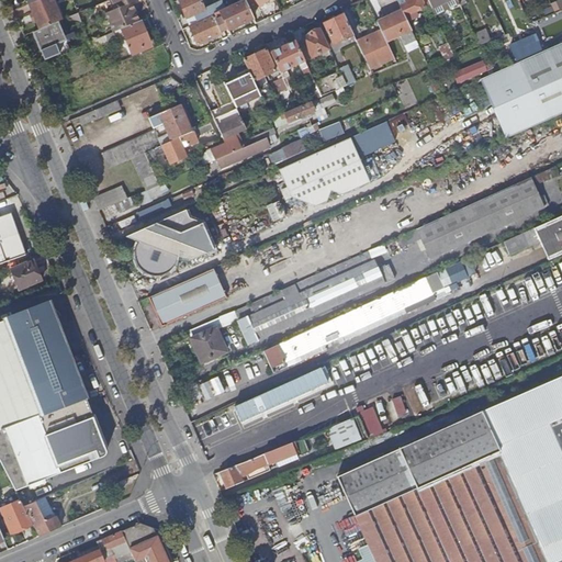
[(53,0),(41,0),(29,6),(33,14),(40,31),(59,22),(63,21),(53,0)]
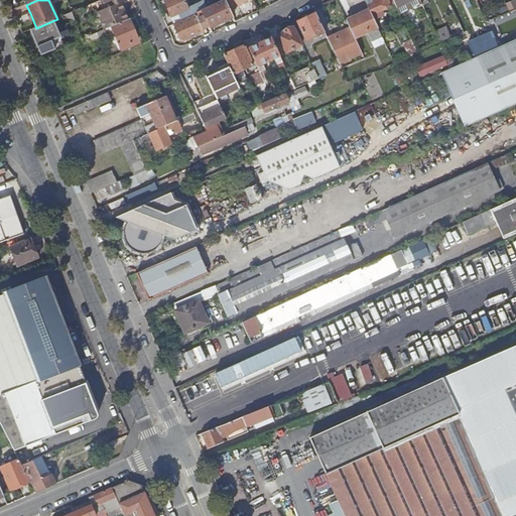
[(51,0),(48,0),(57,19),(59,18),(51,0)]
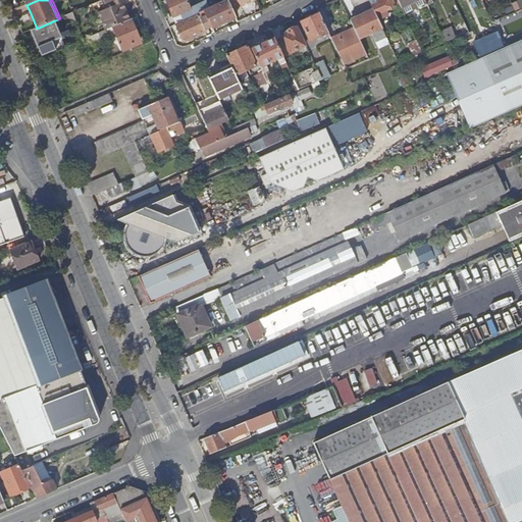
[(104,0),(108,8),(98,12),(105,30),(131,19),(122,2),(126,0),(104,0)]
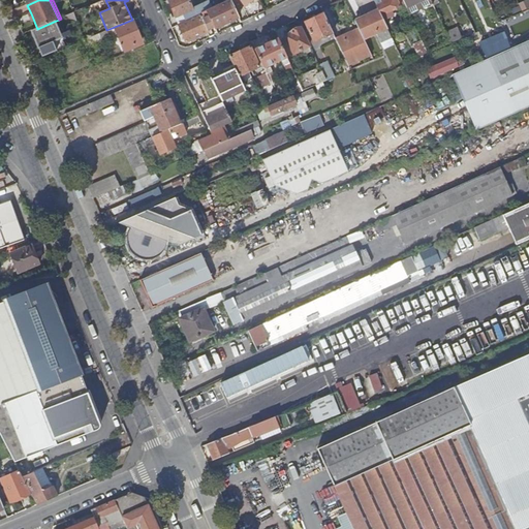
[(189,0),(167,0),(176,17),(183,14),(184,17),(174,22),(176,27),(179,25),(186,22),(186,20),(198,13),(212,7),(209,0),(193,7),(189,0)]
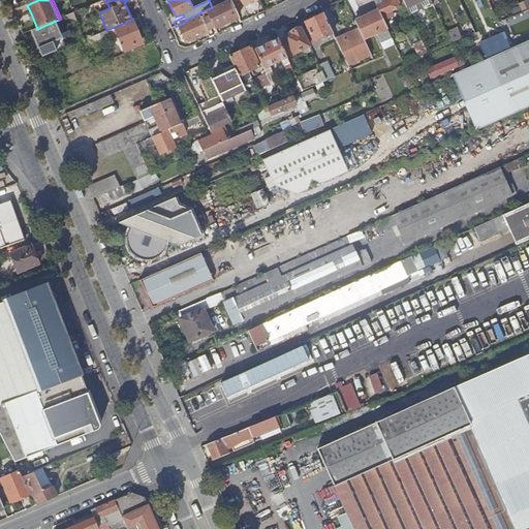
[(237,11),(230,0),(227,0),(212,7),(198,13),(199,16),(186,22),(179,25),(186,42),(208,32),(204,22),(209,20),(208,18),(210,17),(215,29),(240,18),(237,11)]
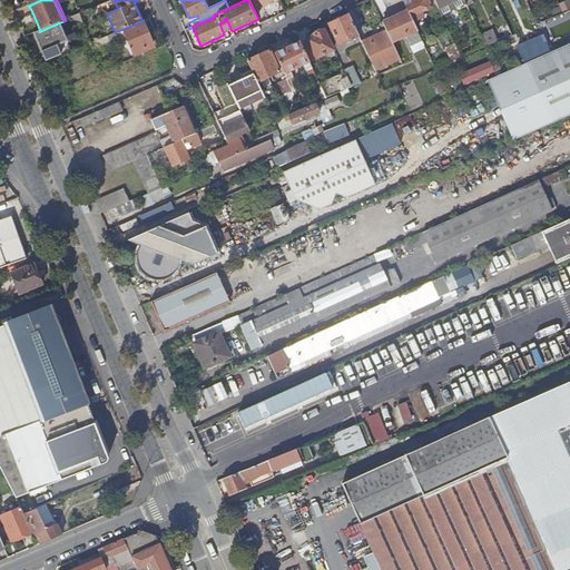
[(248,0),(255,12),(264,8),(263,6),(275,0),(248,0)]
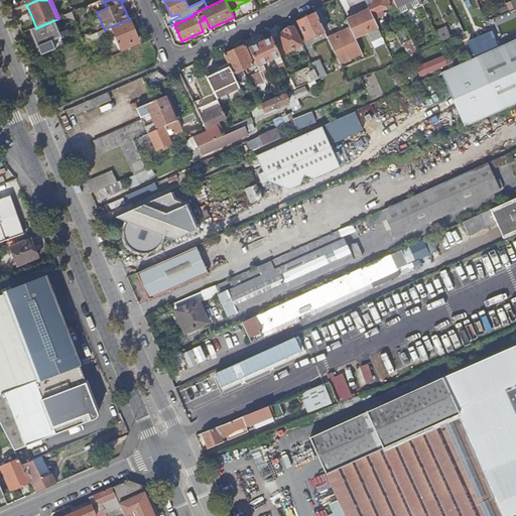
[(365,0),(369,8),(373,15),(391,6),(388,0),(365,0)]
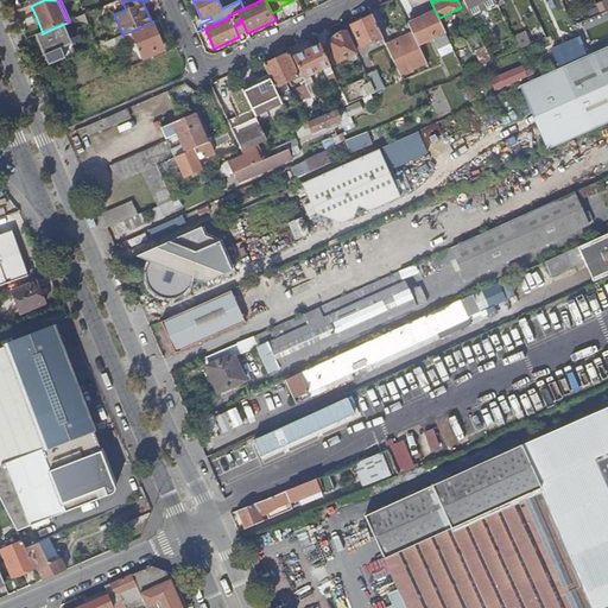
[(607,0),(606,0),(596,5),(601,14),(607,11),(607,0)]
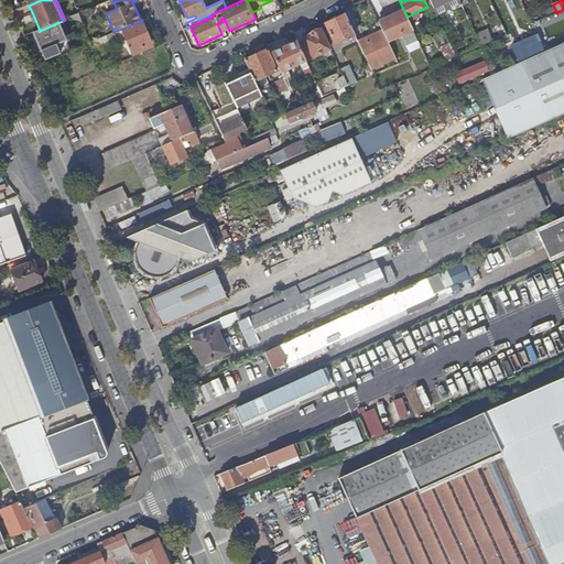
[(408,17),(403,9),(379,20),(383,30),(389,41),(402,35),(407,45),(418,40),(412,26),(408,17)]
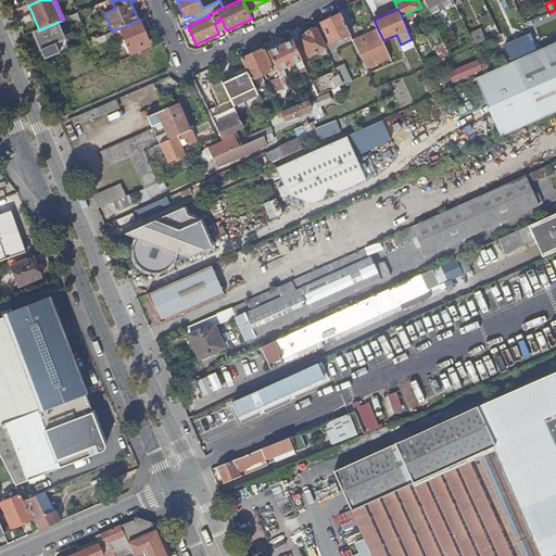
[(351,35),(341,14),(321,23),(331,45),(351,35)]
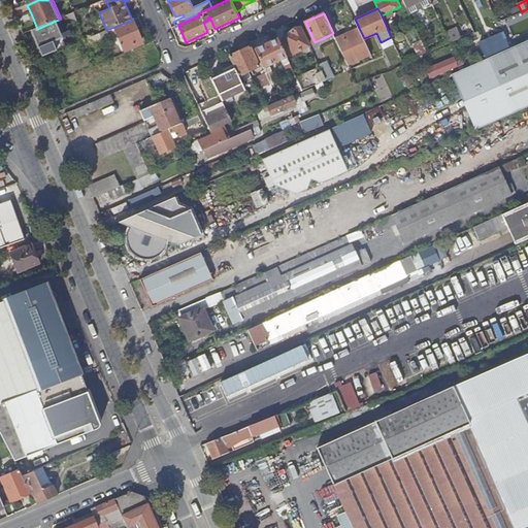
[(106,30),(85,40),(88,46),(118,34),(124,50),(142,41),(136,27),(142,25),(138,17),(132,20),(106,30)]
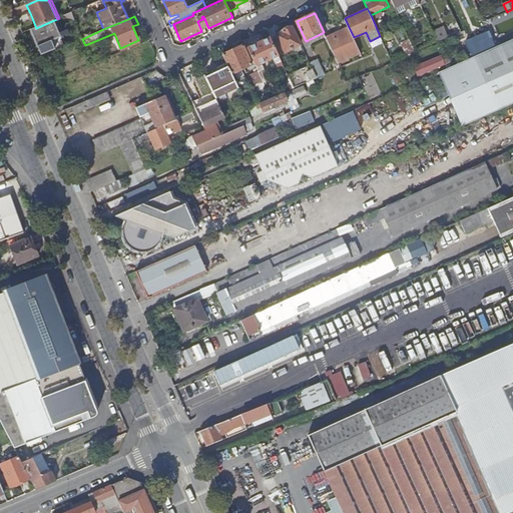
[(54,20),(36,28),(30,30),(38,48),(62,38),(54,20)]
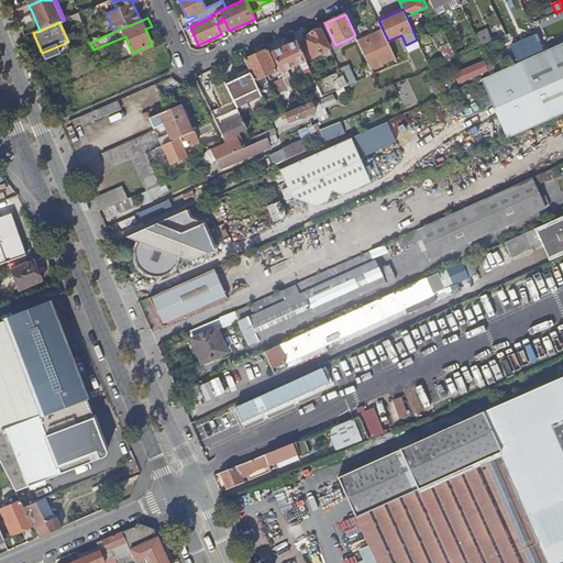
[(487,28),(475,34),(477,39),(489,33),(487,28)]
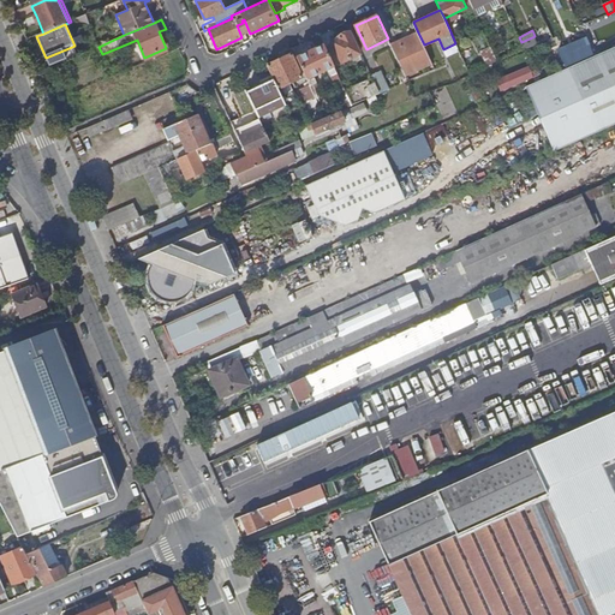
[(332,42),(342,63),(360,54),(350,31),(339,37),(339,39),(332,42)]
